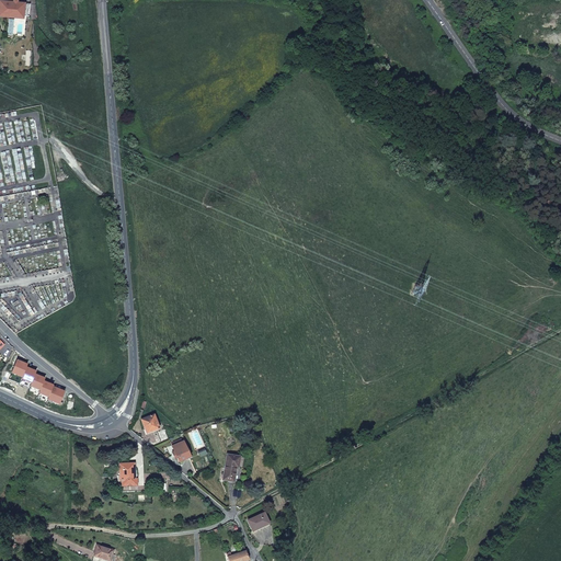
[(24,16),(29,16),(31,3),(18,2),(18,0),(13,0),(13,2),(0,1),(0,2),(0,15),(11,18),(23,19),(24,16)]
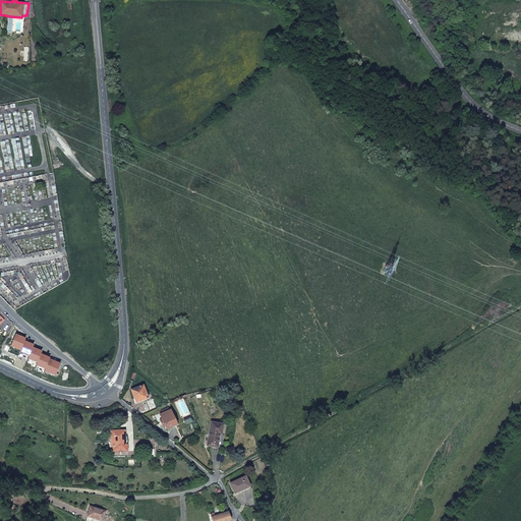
[(20,350),(24,340),(26,337),(21,335),(16,333),(11,345),(20,350)]
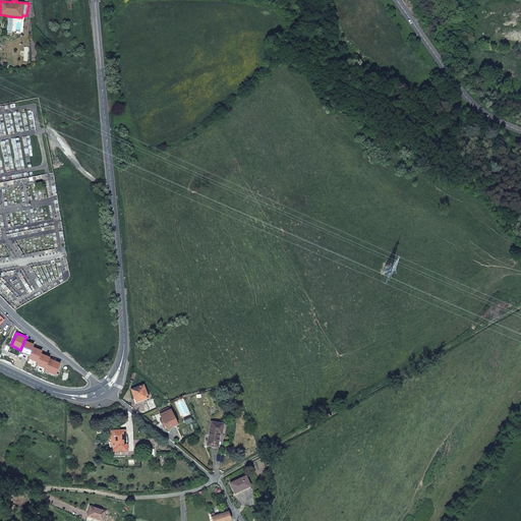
[(29,355),(33,347),(34,343),(30,342),(24,340),(20,350),(20,352),(29,355)]
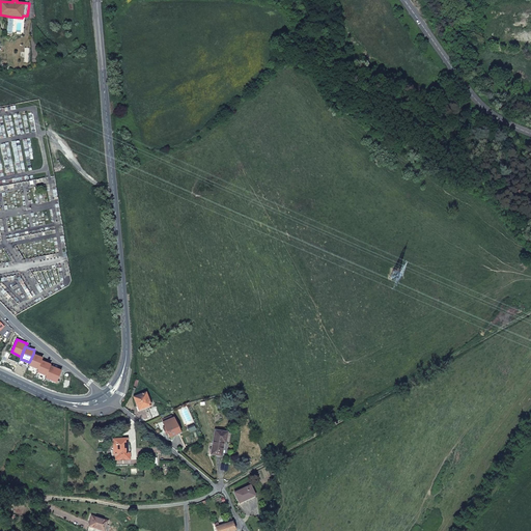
[(38,368),(42,360),(43,357),(37,355),(33,354),(29,362),(28,365),(38,368)]
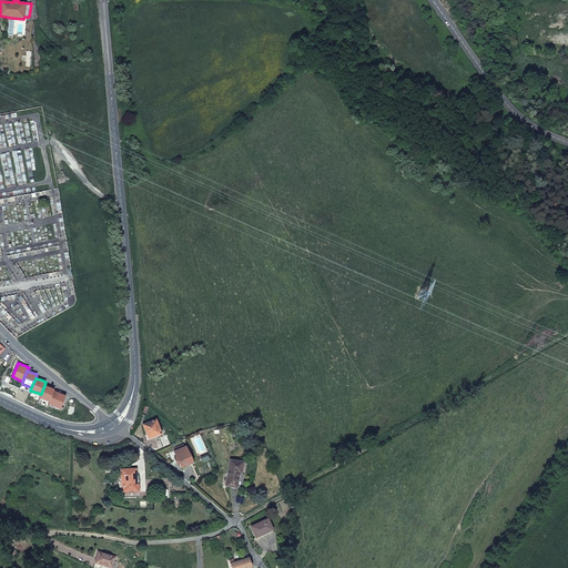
[(50,402),(54,391),(54,388),(50,386),(44,385),(41,394),(39,397),(50,402)]
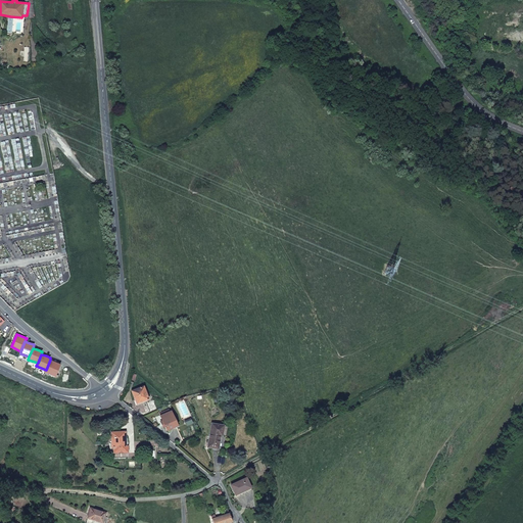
[(55,376),(60,364),(55,362),(50,360),(46,370),(45,372),(55,376)]
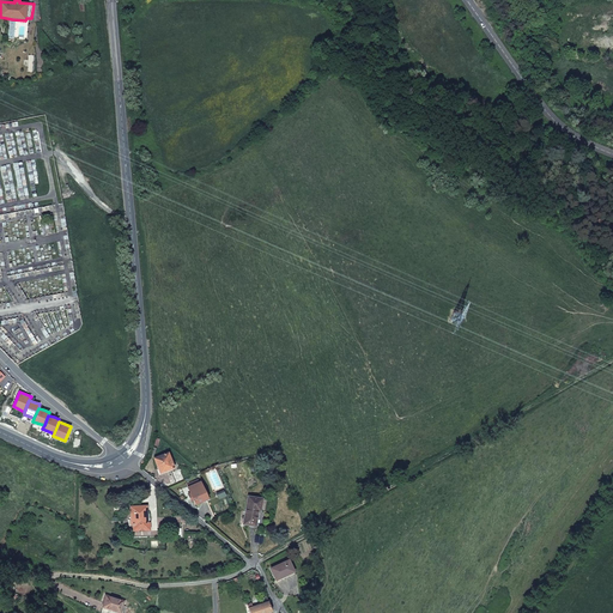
[(168,453),(152,459),(158,474),(174,468),(168,453)]
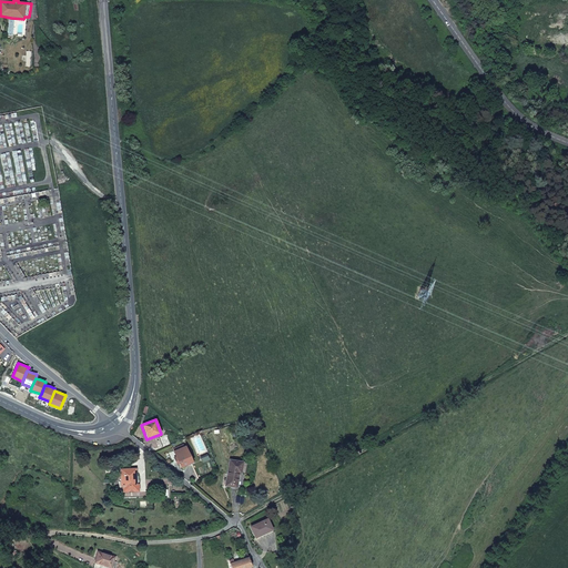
[(181,468),(191,465),(184,447),(183,448),(174,452),(181,468)]
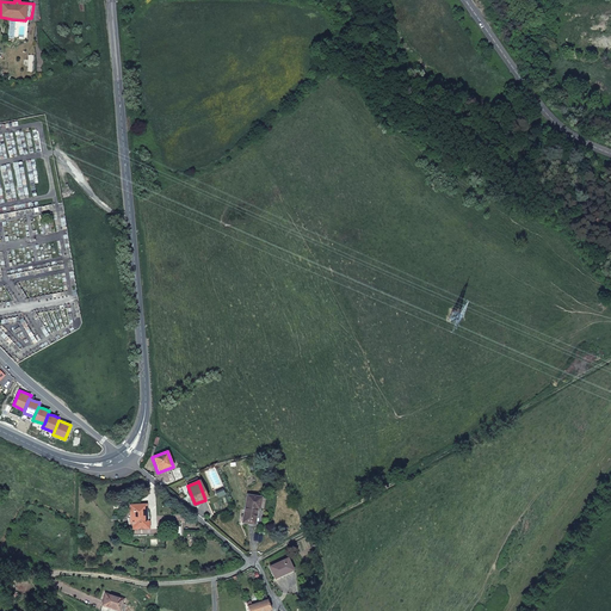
[(246,495),(241,523),(254,525),(257,510),(259,510),(260,498),(246,495)]
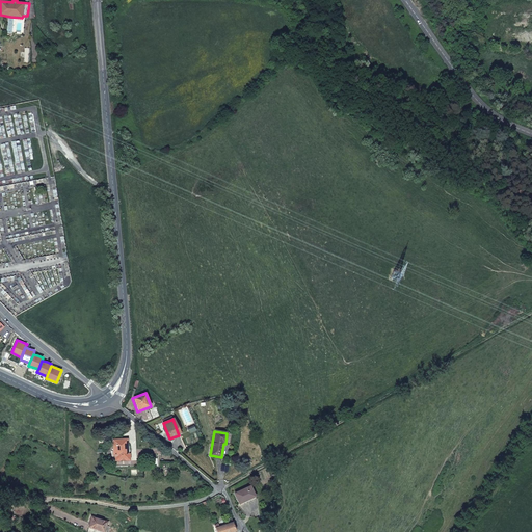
[(113,454),(111,454),(112,460),(129,459),(128,447),(127,447),(126,440),(112,440),(113,454)]
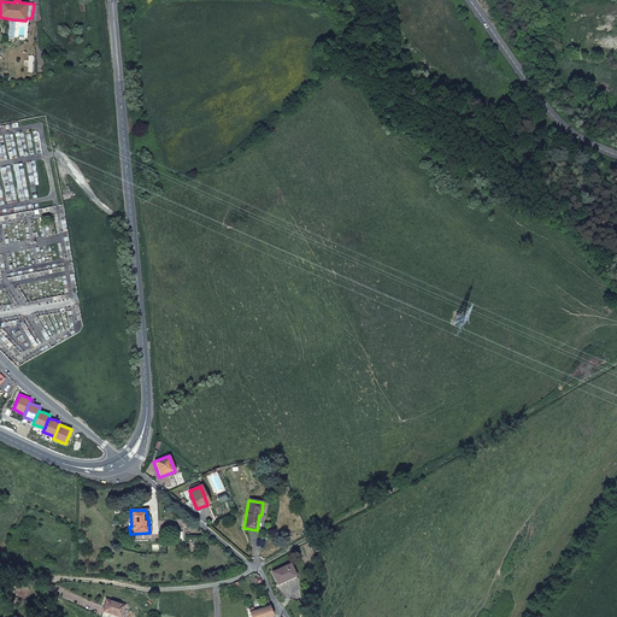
[(289,566),(272,574),(277,585),(294,577),(289,566)]
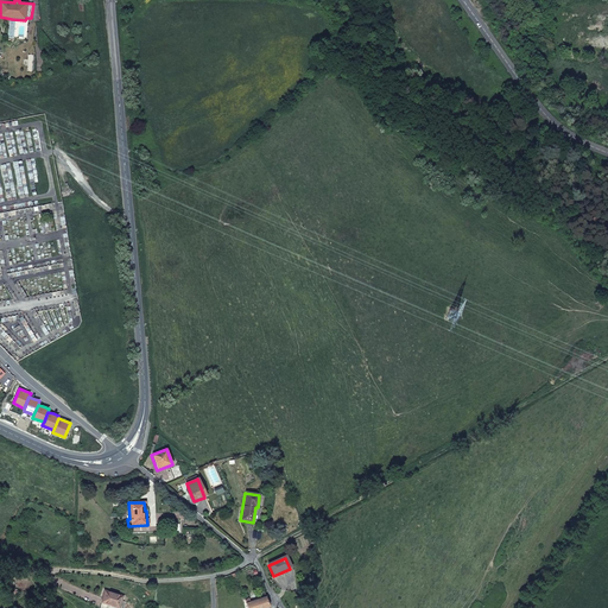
[(122,607),(124,597),(121,596),(105,591),(100,602),(101,603),(99,607),(122,607)]
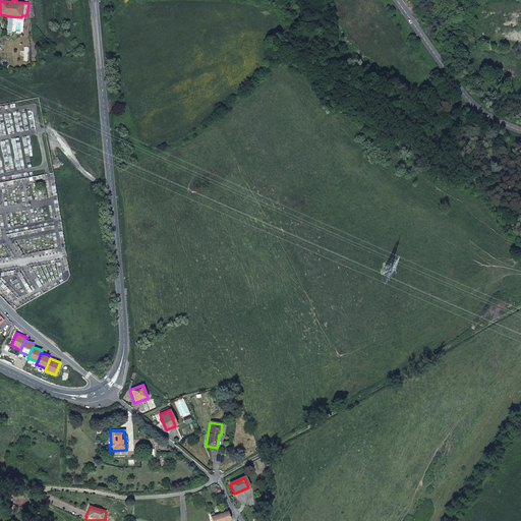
[(221,513),(209,518),(210,520),(228,520),(230,520),(226,509),(221,511),(221,513)]
